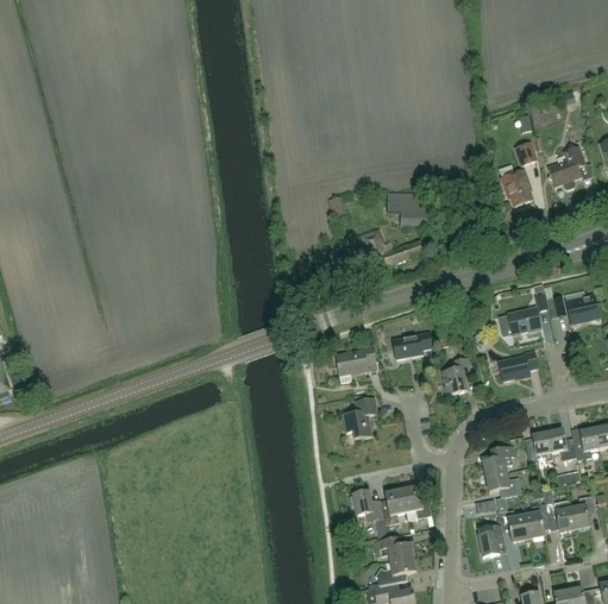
[(521,164),(537,159),(530,142),(515,146),(521,164)]
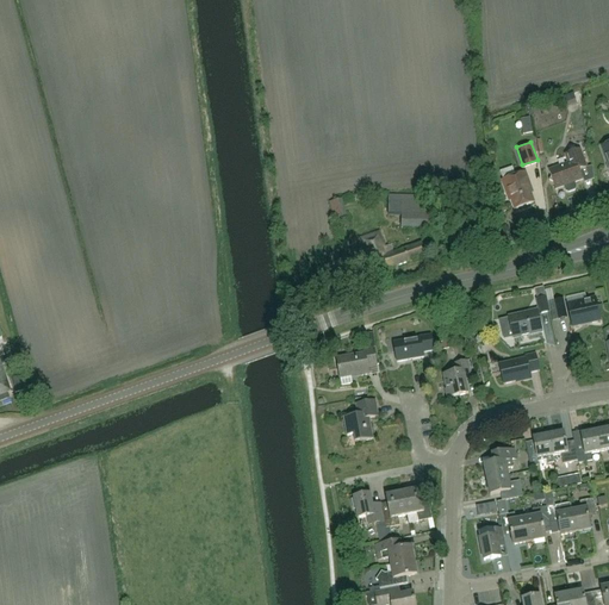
[(554,186),(563,184),(565,187),(567,188),(573,186),(576,184),(573,179),(582,176),(578,167),(586,164),(579,145),(564,151),(567,160),(547,167),(551,174),(548,178),(552,179),(554,186)]
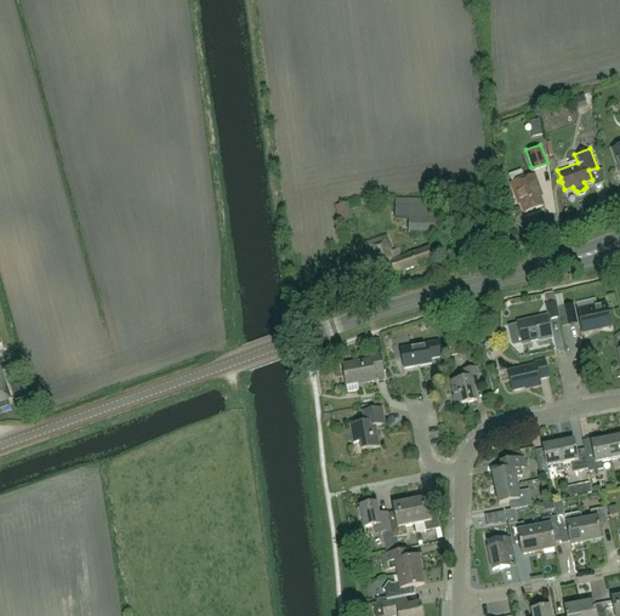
[(521,200),(524,210),(542,203),(536,186),(539,186),(534,172),(511,181),(518,200),(521,200)]
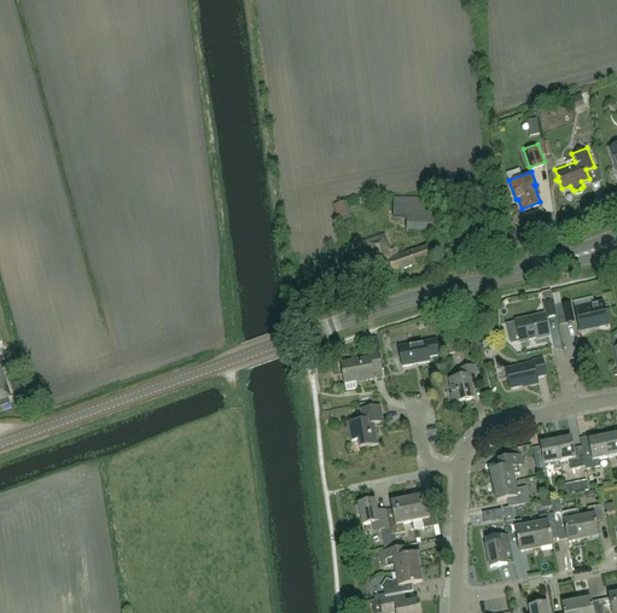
[(405,227),(435,228),(436,215),(436,193),(393,193),(393,214),(406,215),(405,227)]
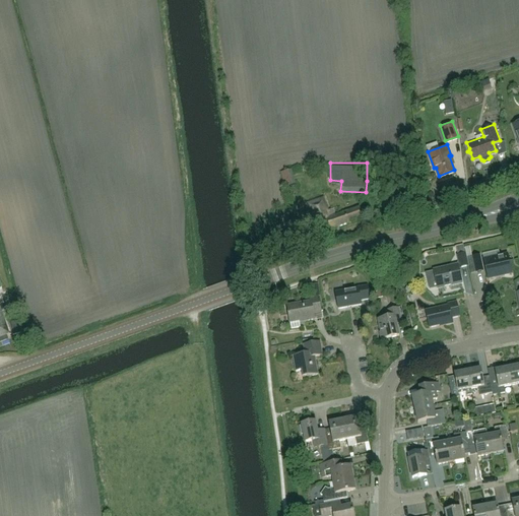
[(290,166),(280,169),(284,183),(295,181),(290,166)]
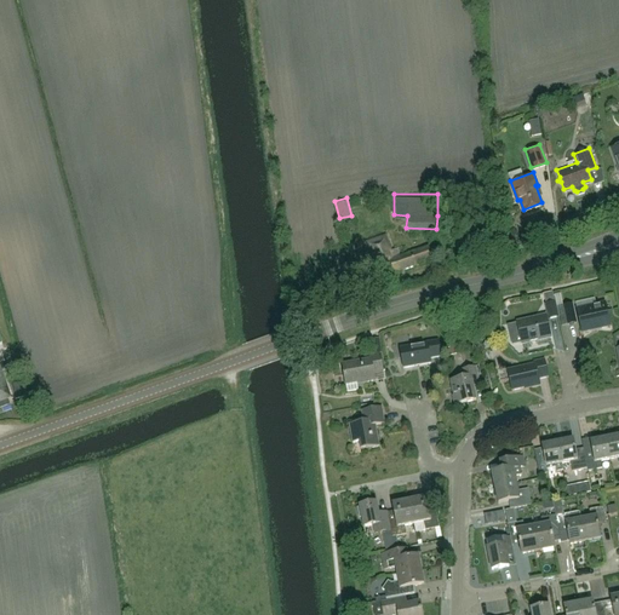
[(429,242),(400,253),(390,257),(388,249),(393,248),(385,230),(364,239),(372,260),(368,262),(373,277),(434,256),(429,242)]
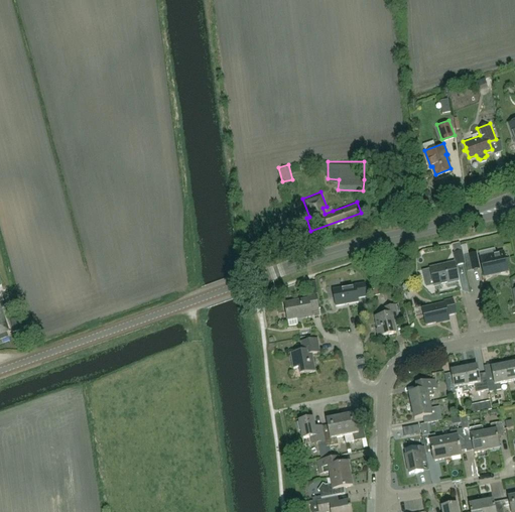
[(460,244),(453,246),(456,263),(464,261),(460,244)]
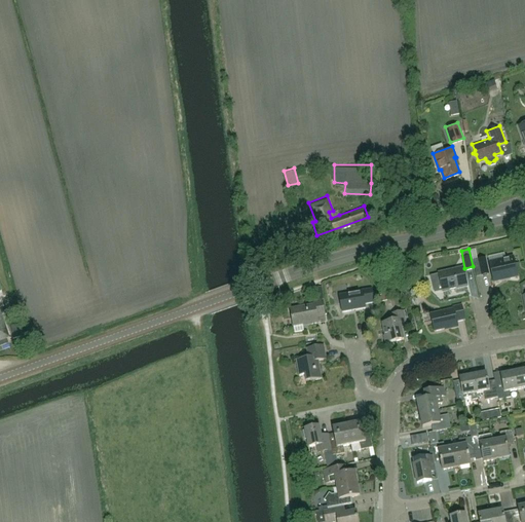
[(477,256),(480,272),(488,271),(484,254),(477,256)]
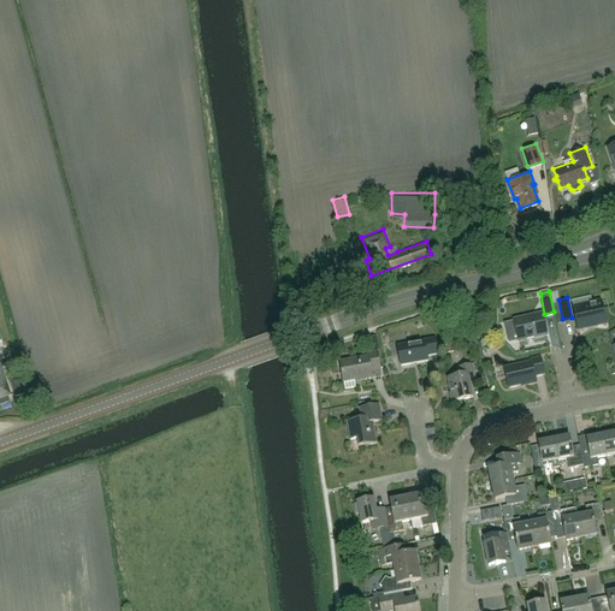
[(572,303),(577,327),(605,321),(599,297),(572,303)]
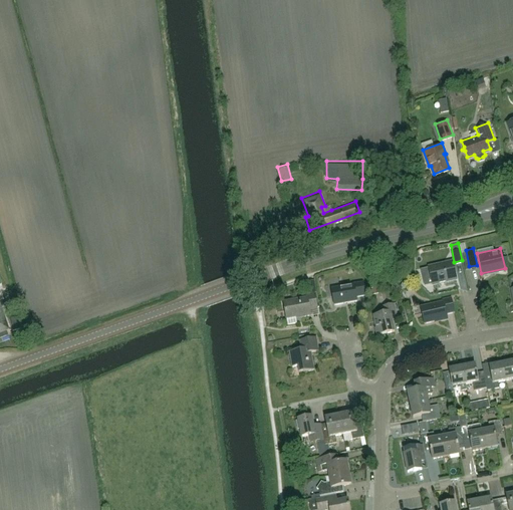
[(429,267),(432,280),(432,282),(456,277),(452,259),(428,265),(429,267)]
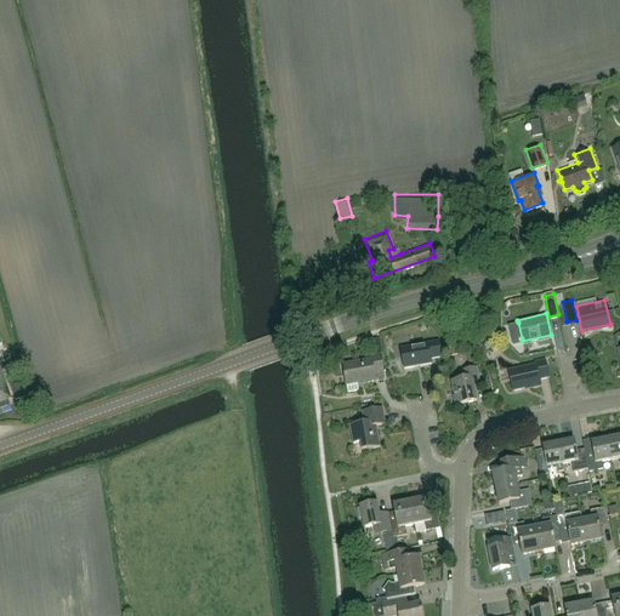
[(400,346),(404,365),(431,360),(430,355),(441,354),(438,337),(426,340),(426,341),(400,346)]
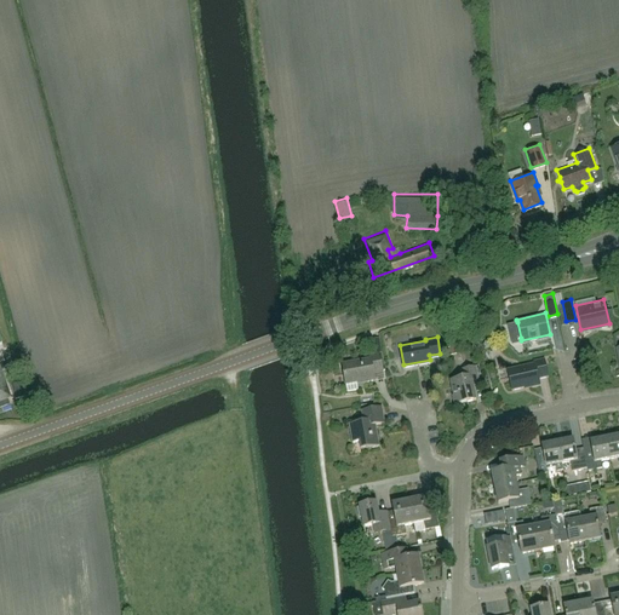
[(459,342),(447,344),(450,351),(460,349),(459,342)]
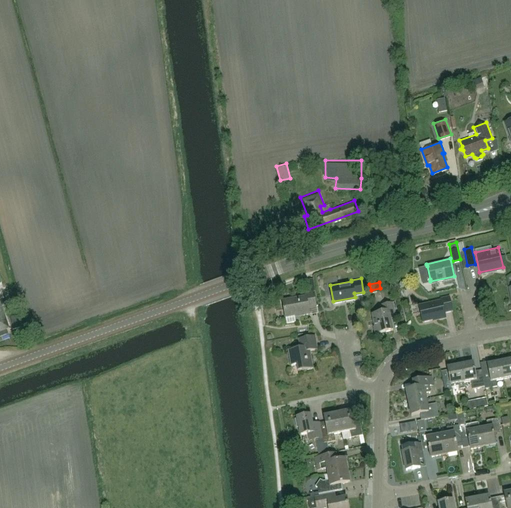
[(285,314),(294,313),(299,312),(300,313),(309,311),(307,305),(315,304),(313,289),(304,291),(305,294),(282,298),(285,314)]
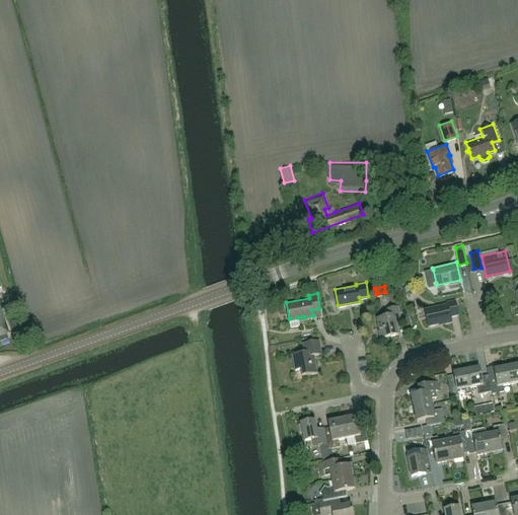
[(424,307),(428,323),(442,320),(442,321),(451,319),(450,314),(457,312),(454,297),(446,299),(446,302),(424,307)]
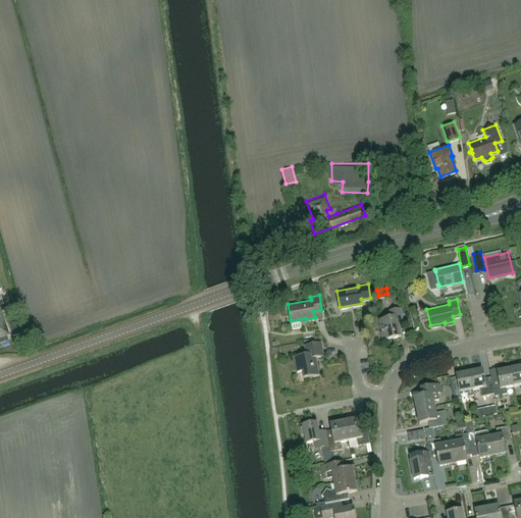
[(388,315),(378,318),(383,338),(399,334),(396,321),(403,320),(400,306),(387,309),(388,315)]
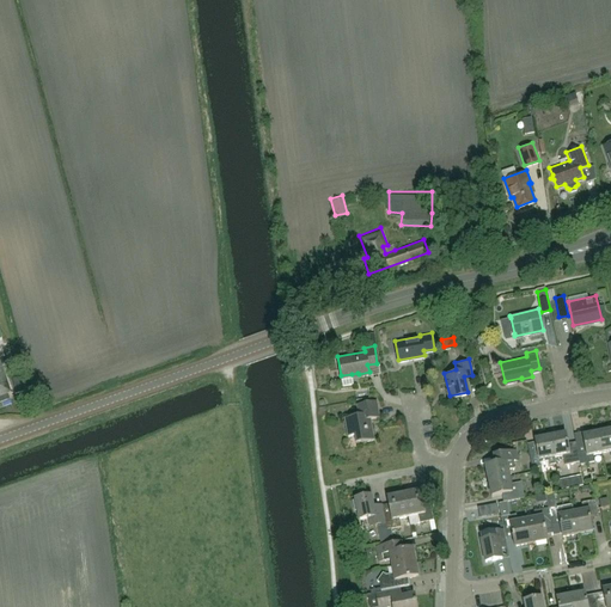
[(0,392),(10,390),(0,361),(0,392)]
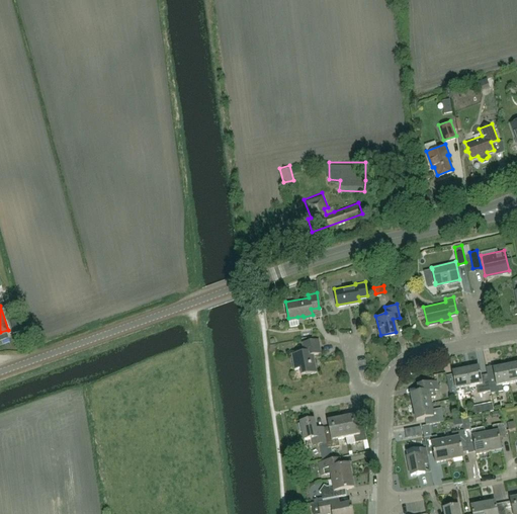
[(303,349),(291,351),(294,367),(299,366),(300,372),(316,369),(313,352),(321,350),(318,337),(302,340),(303,349)]
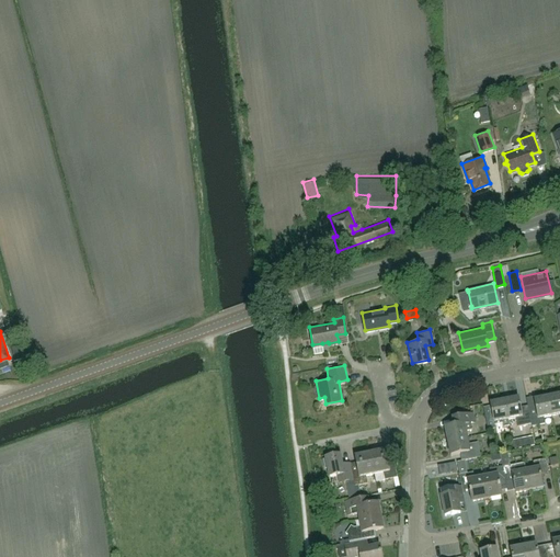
[(559,390),(547,394),(551,413),(559,411),(559,415),(559,390)]
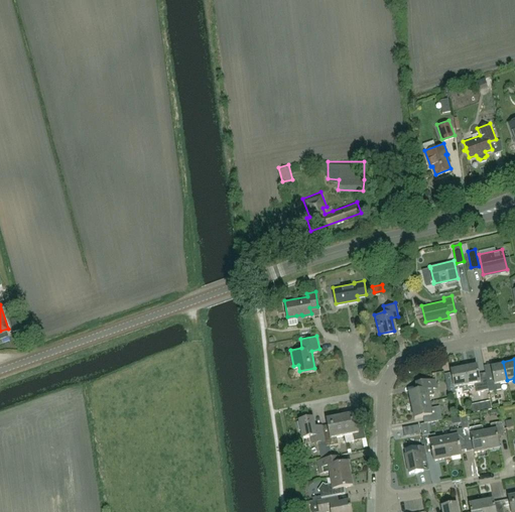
[(464,365),(467,383),(475,381),(476,389),(488,387),(485,375),(486,375),(485,370),(478,372),(476,362),(464,365)]
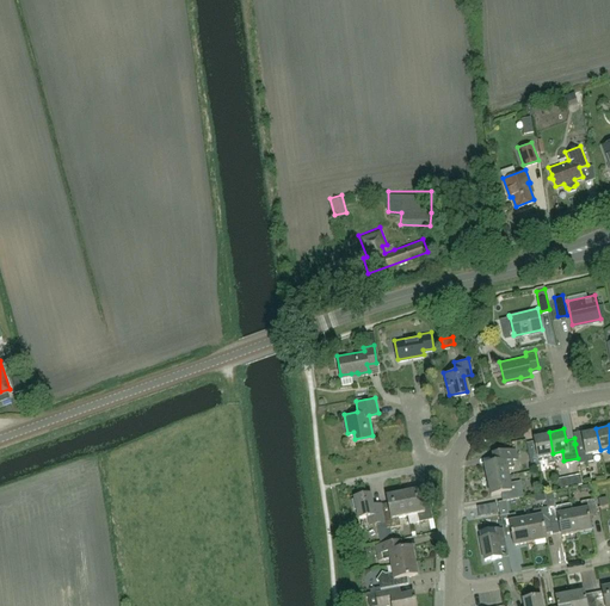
[(591,451),(601,450),(596,428),(581,431),(584,441),(575,444),(574,444),(578,458),(578,461),(592,458),(591,451)]
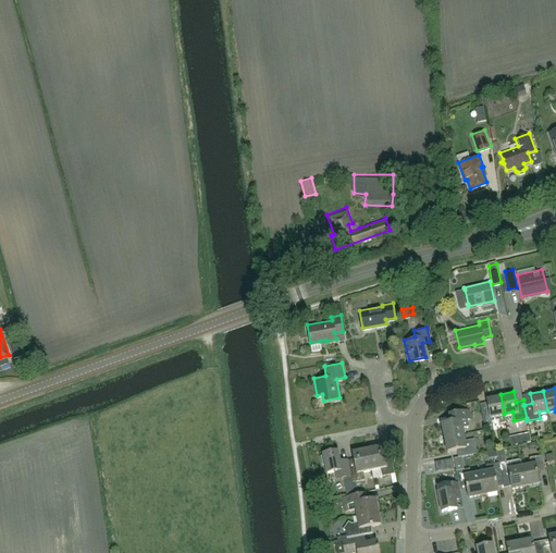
[(505,420),(504,414),(501,394),(486,396),(486,400),(480,402),(483,424),(491,422),(491,418),(498,417),(499,421),(505,420)]
